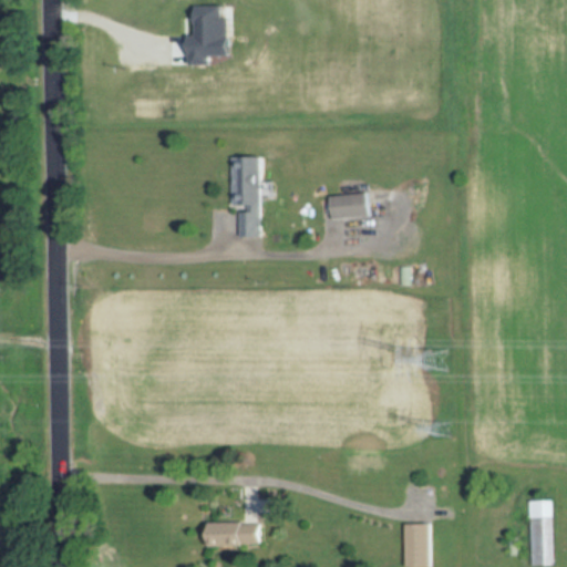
[(265,237),(265,157),(237,157),(238,237),(265,237)]
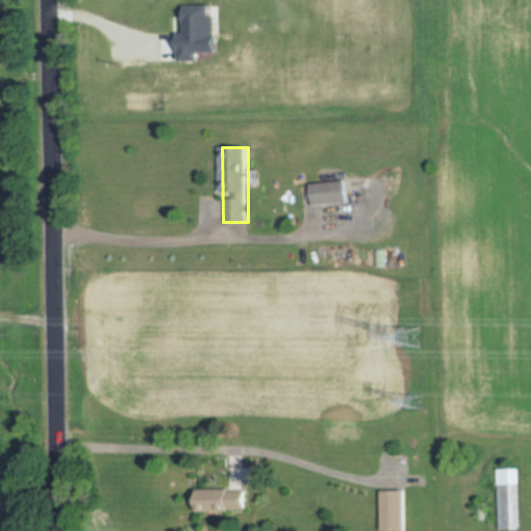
[(350,202),(347,180),(310,185),(312,205),(350,202)]
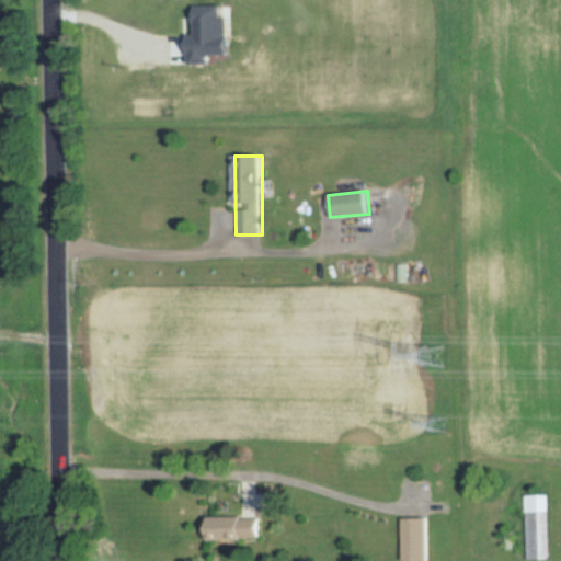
[(551,494),(523,494),(523,560),(551,560),(551,494)]
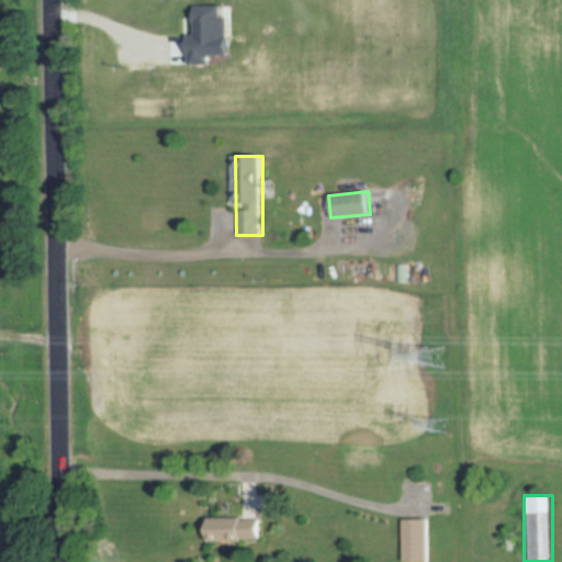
[(206,517),(206,541),(262,541),(262,517),(206,517)]
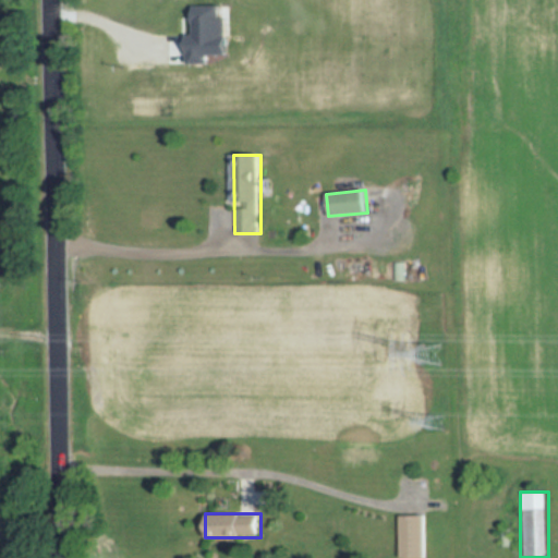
[(426,557),(426,516),(401,516),(401,557),(426,557)]
